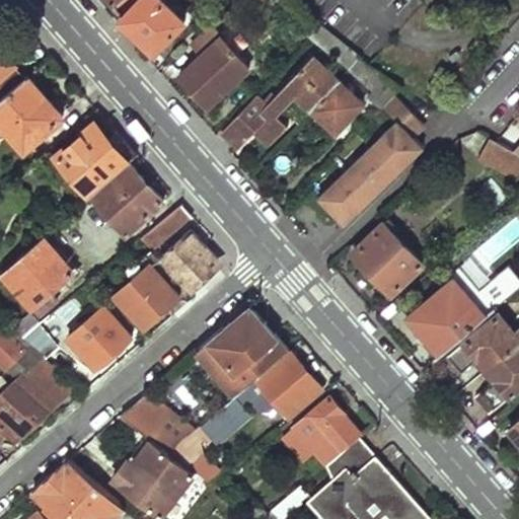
[(113,0),(126,13),(138,0),(113,0)]
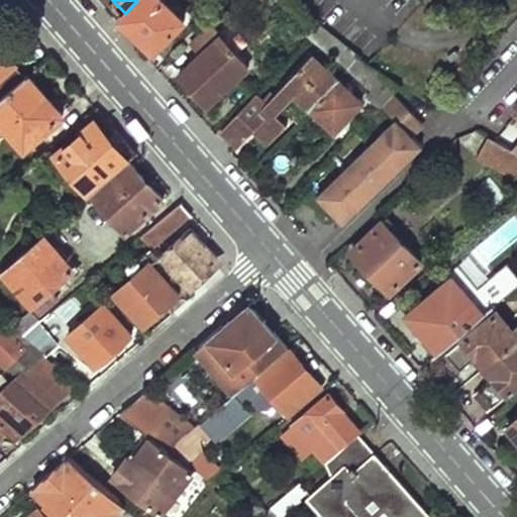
[(186,18),(167,0),(137,0),(125,13),(122,16),(142,35),(157,49),(186,18)]
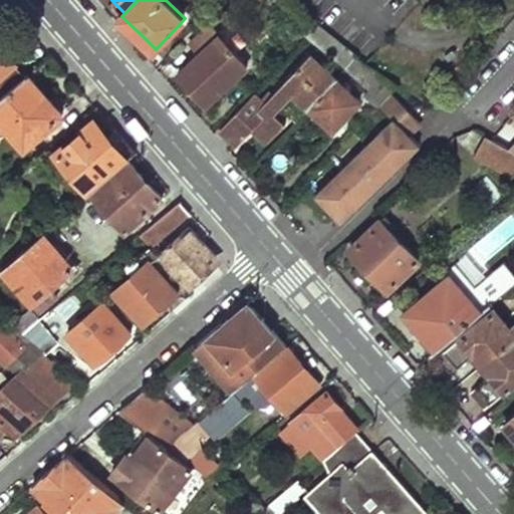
[(250,66),(212,24),(192,41),(203,52),(180,73),(193,87),(207,104),(250,66)]
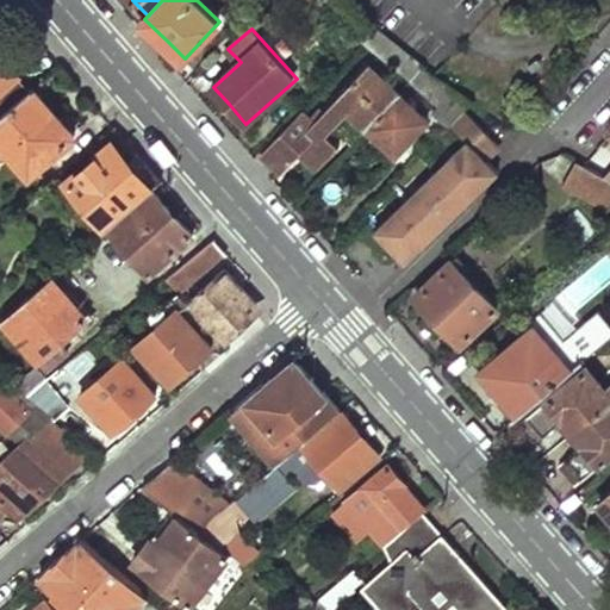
[(0,116),(31,88),(12,67),(0,53),(0,116)]
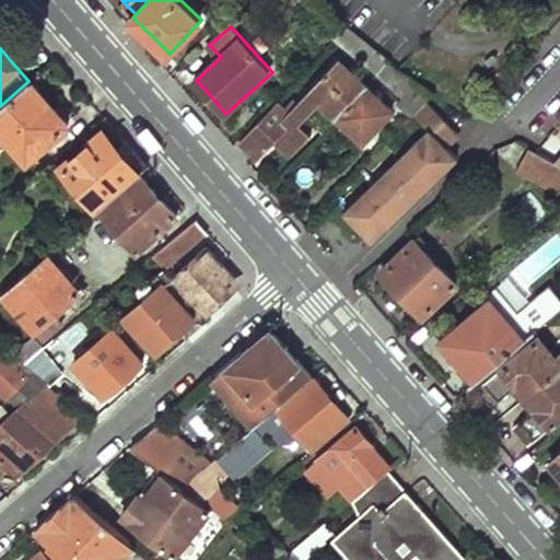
[(370,85),(341,58),(289,113),(280,103),(244,140),(258,153),(264,159),(281,142),(293,154),(313,133),(301,123),(323,101),(339,116),(370,85)]
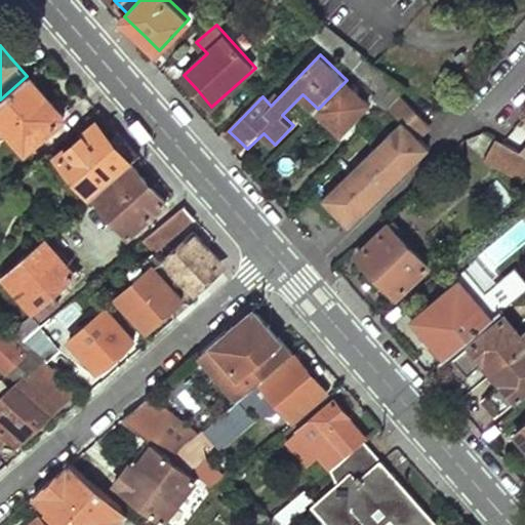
[(374,64),(367,58),(357,69),(379,92),(375,98),(387,111),(403,94),(411,85),(377,66),(374,64)]
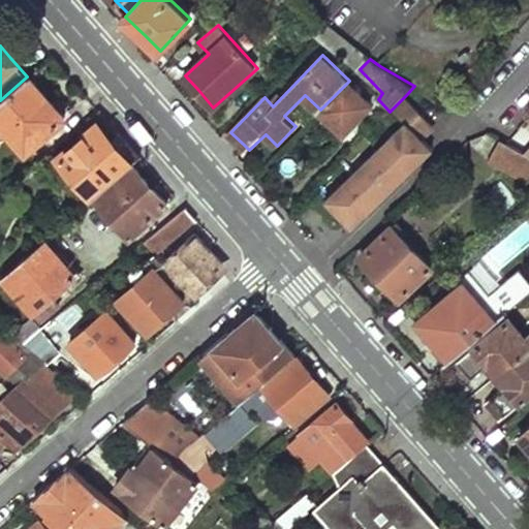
[(0,142),(11,133),(27,151),(64,118),(57,109),(32,80),(0,106),(0,142)]
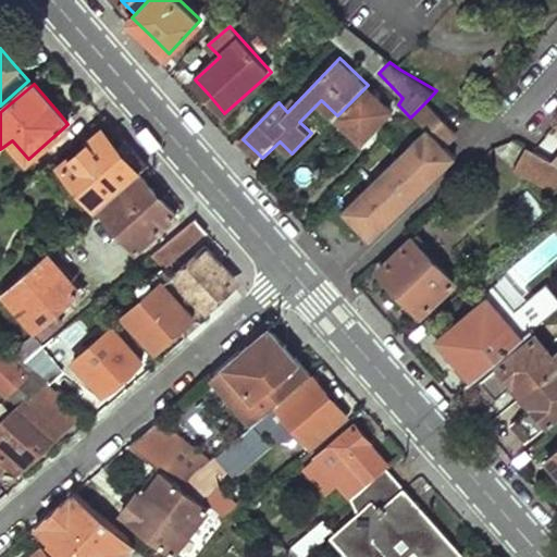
[(394,110),(368,85),(337,115),(362,140),(394,110)]
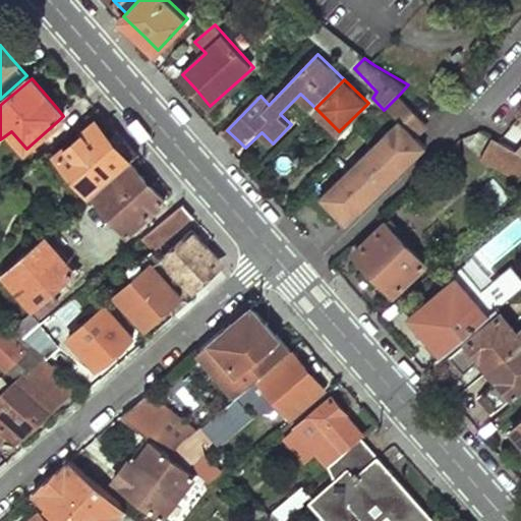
[(399,125),(323,197),(348,224),(352,221),(388,186),(423,154),(428,149),(417,136),(429,125),(400,94),(384,110),(399,125)]
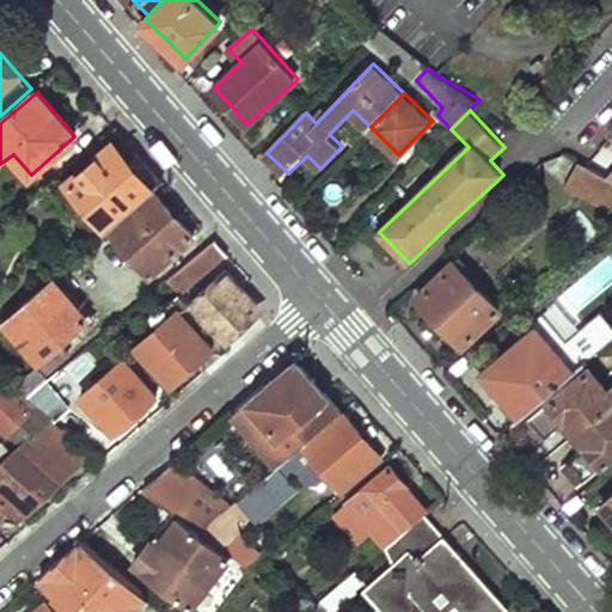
[(66,183),(103,228),(159,181),(141,160),(130,169),(126,163),(111,145),(66,183)]
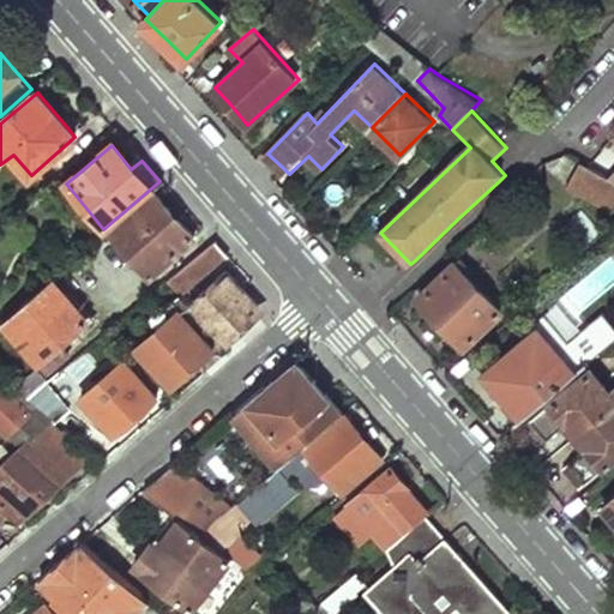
[(590,166),(581,160),(571,182),(613,206),(613,204),(613,179),(612,178),(590,166)]
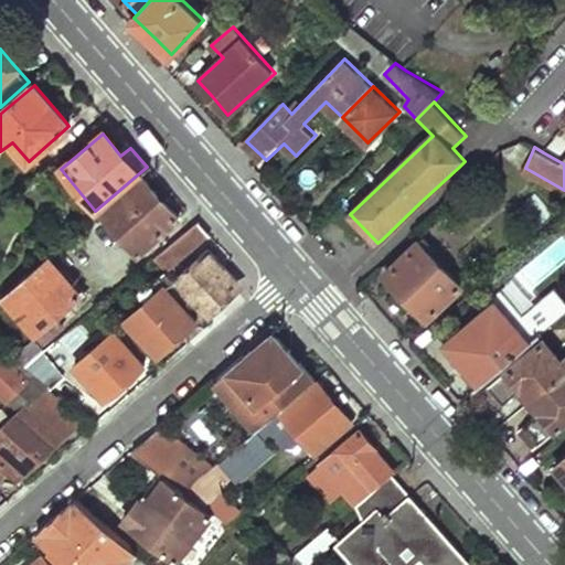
[(98,213),(130,253),(174,216),(162,201),(142,176),(98,213)]
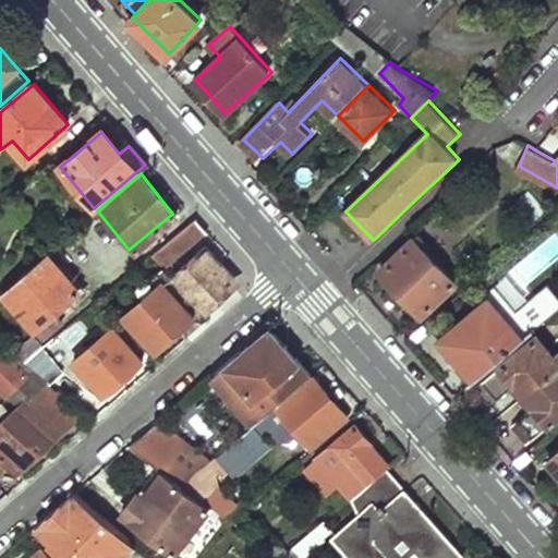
[(148,254),(160,266),(204,232),(192,218),(148,254)]
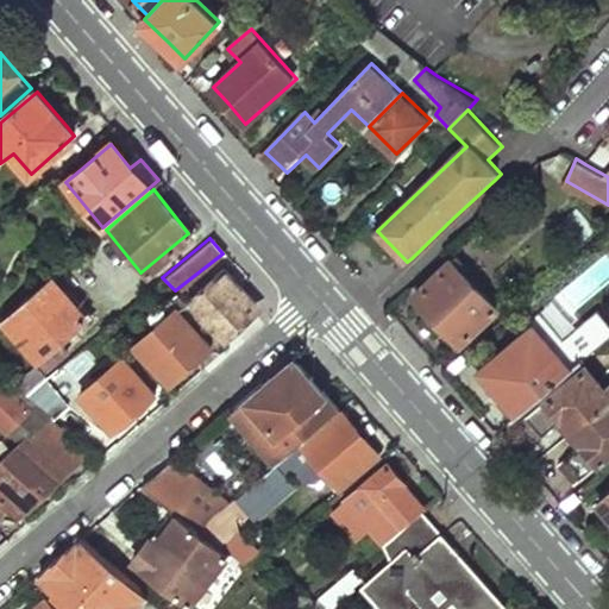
[(497,307),(453,259),(418,295),(429,308),(460,341),(497,307)]
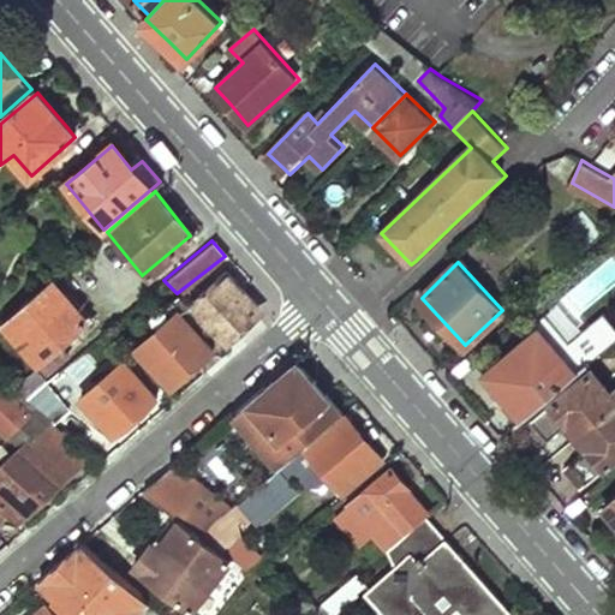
[(186,305),(224,345),(255,317),(255,308),(249,298),(242,288),(225,273),(186,305)]
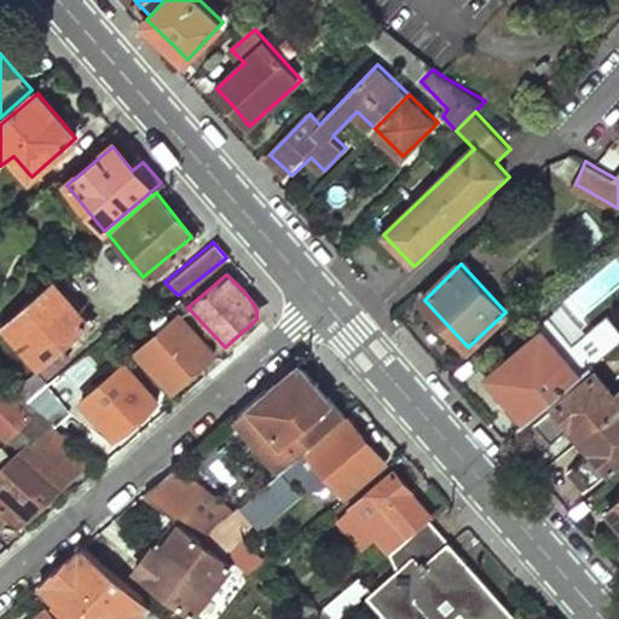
[(0,317),(0,320),(41,371),(62,356),(52,342),(80,319),(47,278),(0,317)]
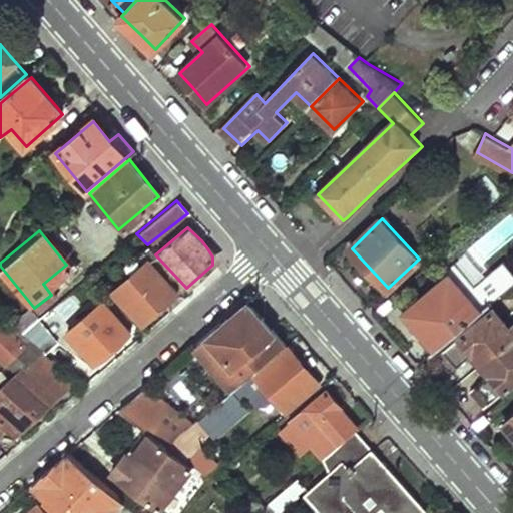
[(176,292),(148,258),(141,249),(127,262),(134,270),(114,287),(142,321),(176,292)]
